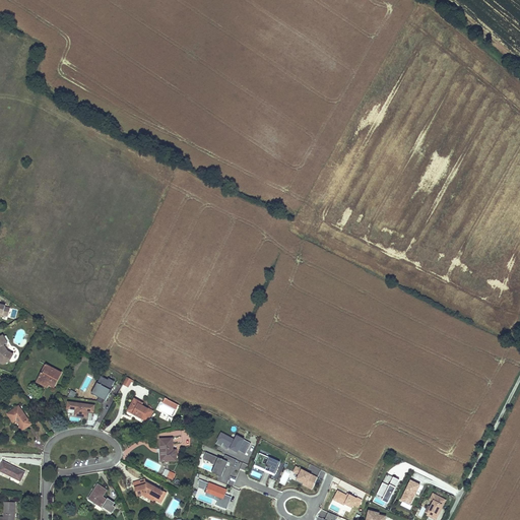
[(0,312),(4,313),(3,316),(9,318),(10,313),(5,311),(6,308),(6,307),(0,305),(0,312)]
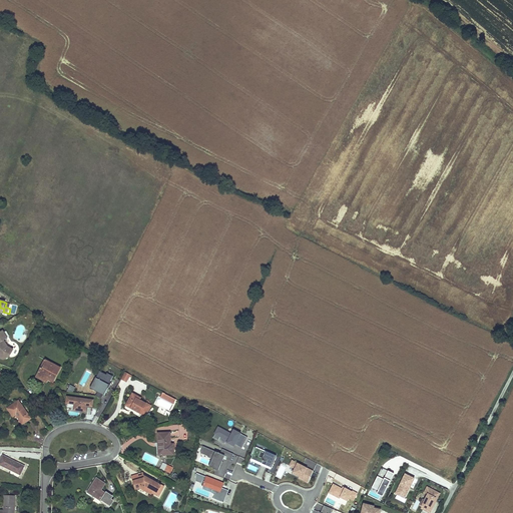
[(0,357),(5,360),(8,354),(11,356),(15,349),(9,346),(5,340),(10,337),(8,334),(8,332),(4,331),(0,333),(0,357)]
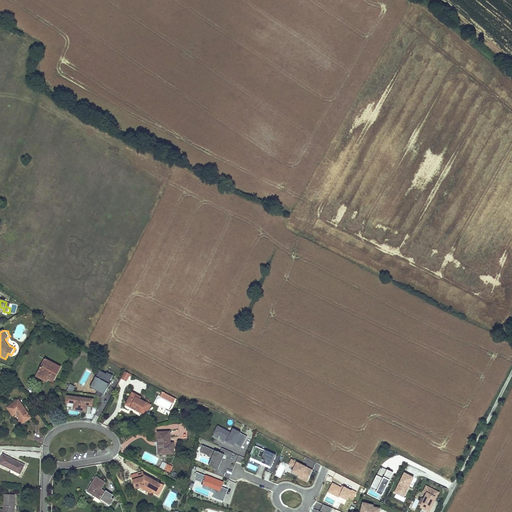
[(53,381),(61,367),(47,360),(42,368),(41,368),(38,374),(44,377),(45,375),(49,377),(48,378),(53,381)]
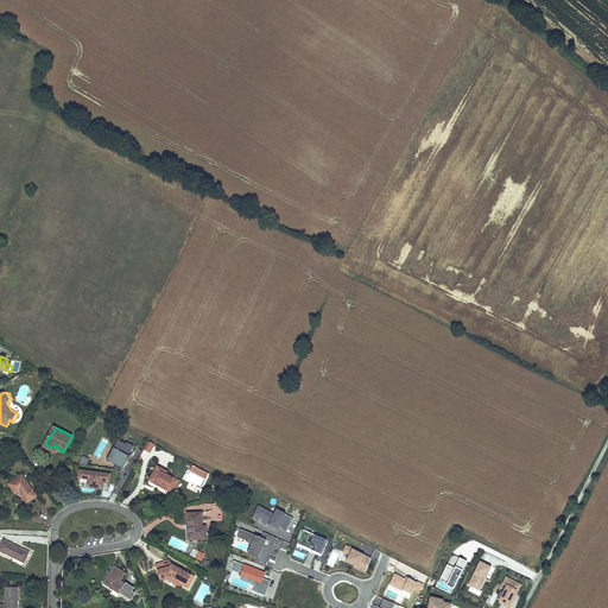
[(127,444),(119,439),(112,454),(114,455),(111,462),(116,464),(122,468),(127,460),(130,461),(133,454),(131,453),(135,447),(128,442),(127,444)]
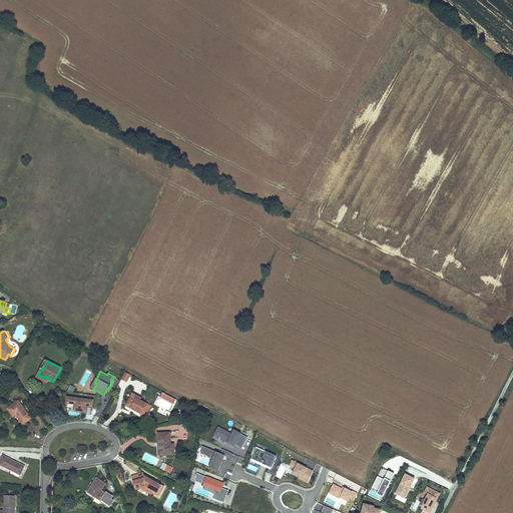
[(130,375),(125,373),(121,379),(126,382),(130,375)]
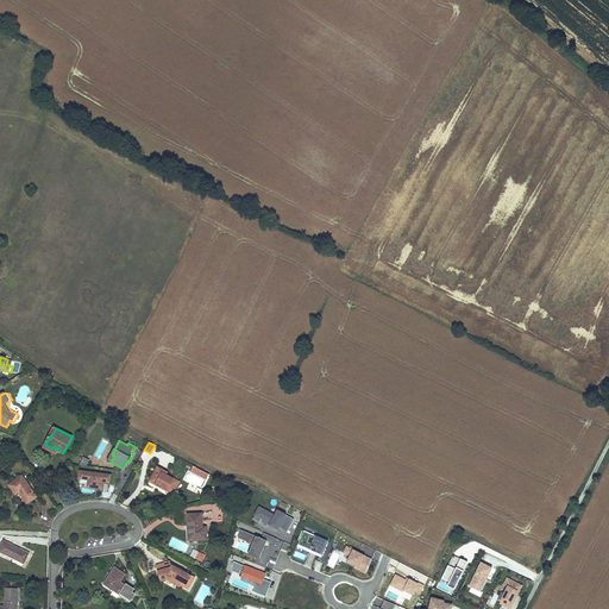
[(168,472),(158,468),(150,481),(174,494),(180,482),(167,475),(168,472)]
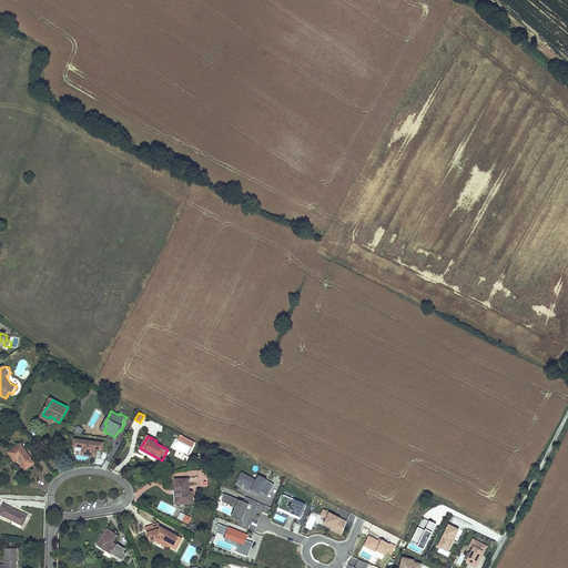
[(183,436),(181,440),(193,447),(195,443),(183,436)]
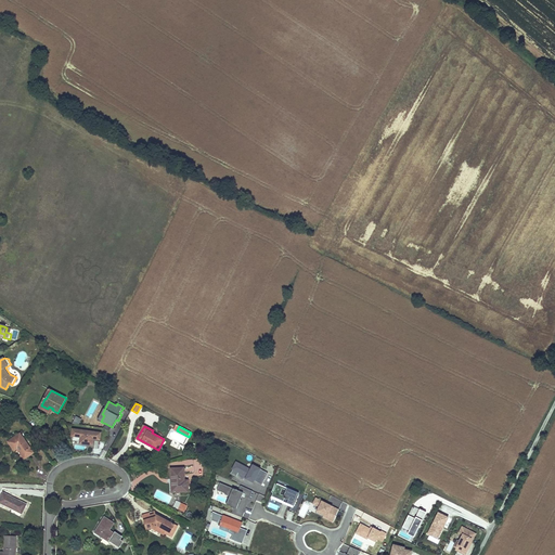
[(101,433),(73,428),(72,436),(80,437),(79,443),(94,446),(94,440),(100,441),(101,433)]
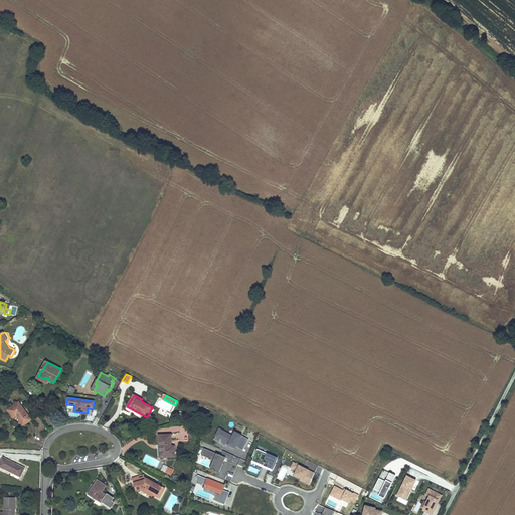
[(31,420),(19,402),(8,409),(13,418),(16,416),(17,415),(18,416),(17,417),(22,425),(31,420)]
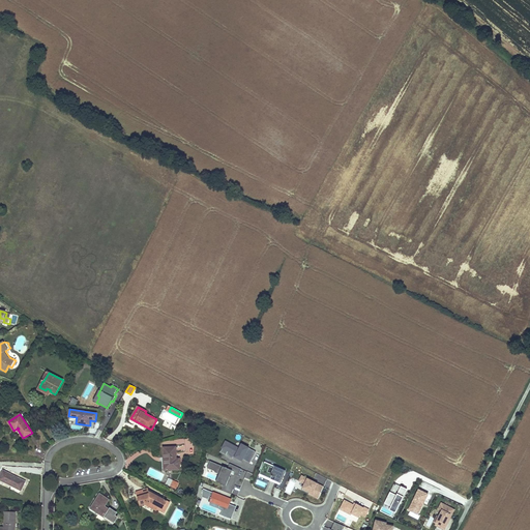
[(230,444),(226,441),(219,452),(226,455),(228,450),(227,450),(230,444)]
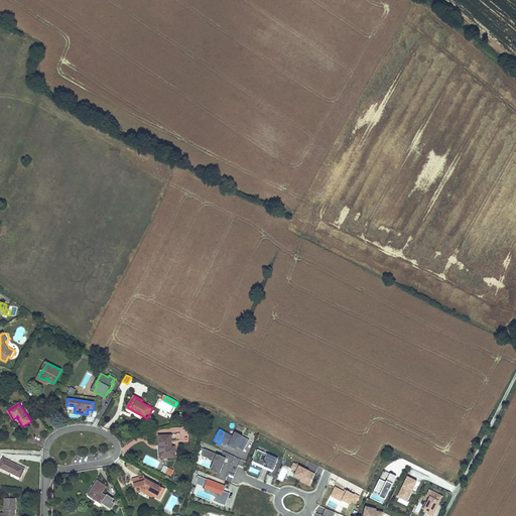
[(235,432),(233,436),(224,432),(221,438),(222,438),(220,443),(226,446),(227,444),(235,448),(236,446),(244,450),(249,439),(235,432)]
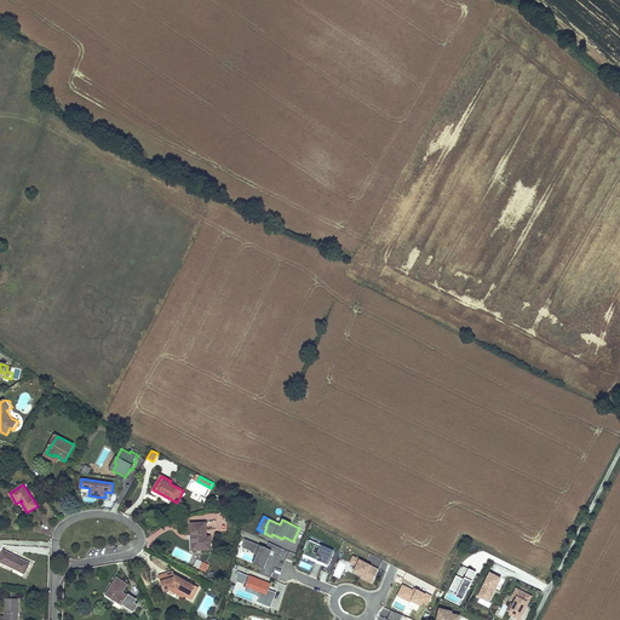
[(206,537),(206,523),(191,523),(193,535),(193,549),(207,550),(206,537)]
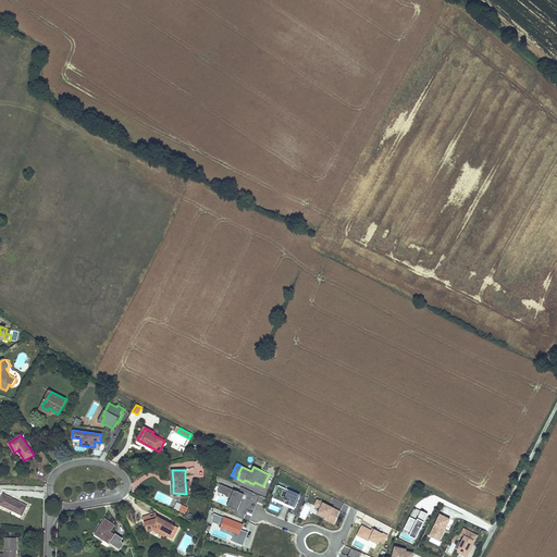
[(242,487),(239,492),(222,485),(219,492),(226,495),(225,496),(230,498),(234,499),(231,508),(237,510),(244,494),(247,495),(246,498),(250,500),(254,493),(242,487)]
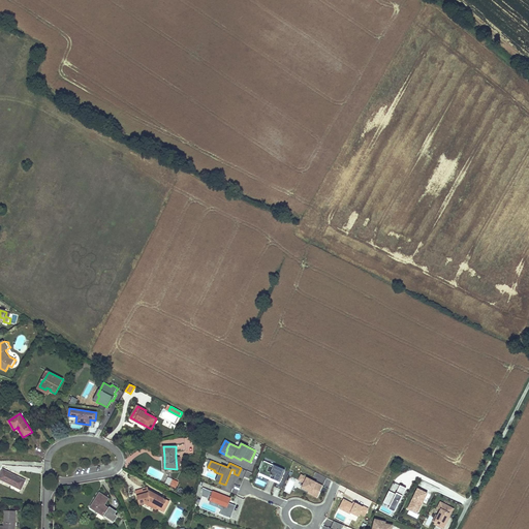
[(263,461),(258,474),(270,478),(271,475),(275,477),(273,480),(280,483),(285,470),(263,461)]
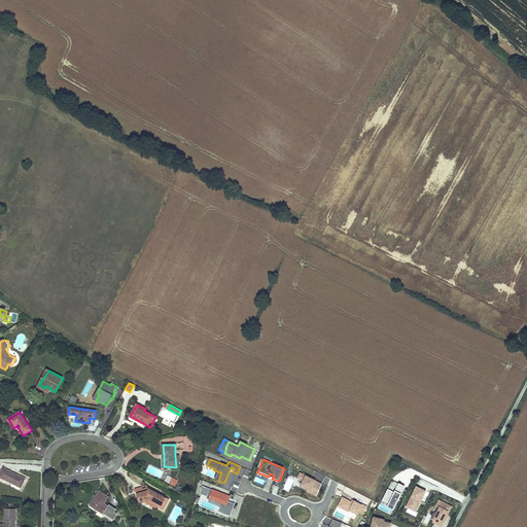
[(25,479),(3,468),(0,466),(0,476),(12,483),(10,486),(19,490),(25,479)]
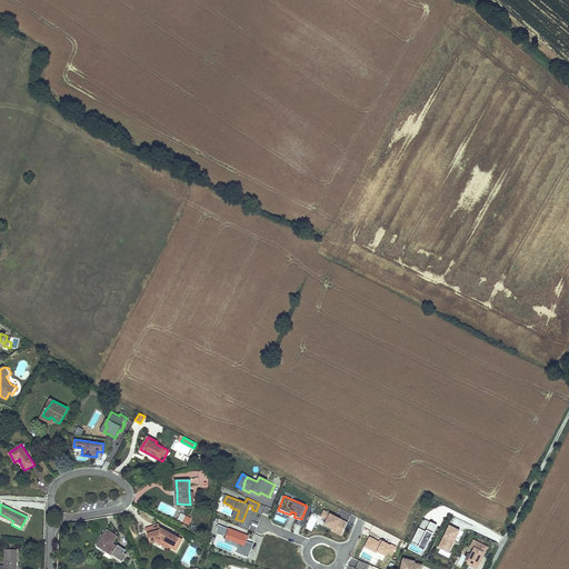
[(323,510),(321,516),(327,519),(325,523),(331,528),(331,530),(341,535),(348,522),(323,510)]
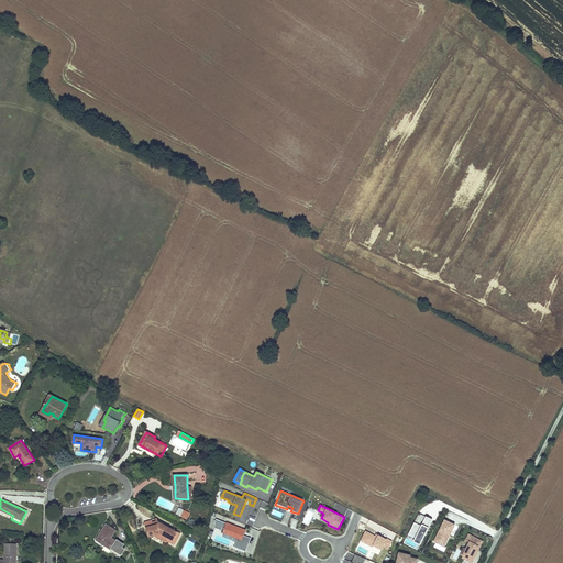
[(190,514),(185,510),(181,517),(187,520),(190,514)]
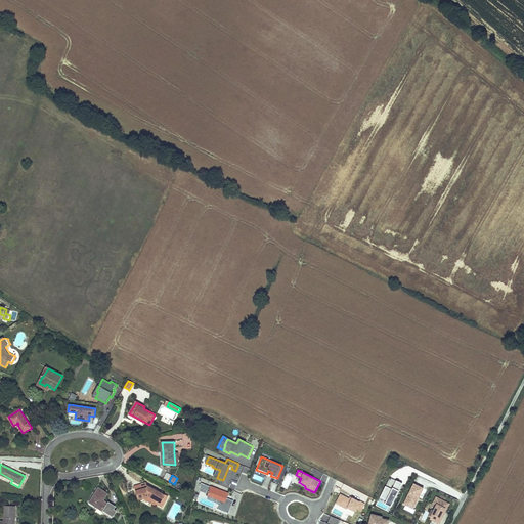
[(385,504),(390,507),(402,484),(396,481),(392,489),(386,486),(380,497),(386,500),(385,504)]
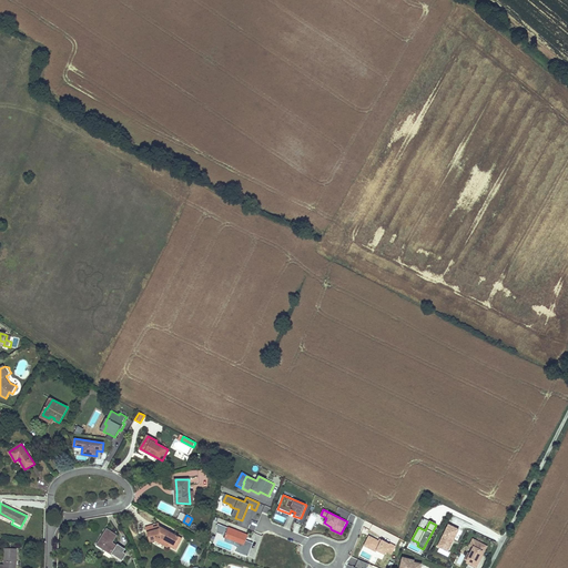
[(217,524),(216,533),(222,535),(223,531),(226,534),(225,537),(235,540),(234,544),(239,545),(236,551),(247,556),(253,543),(244,539),(244,537),(246,538),(247,535),(217,524)]
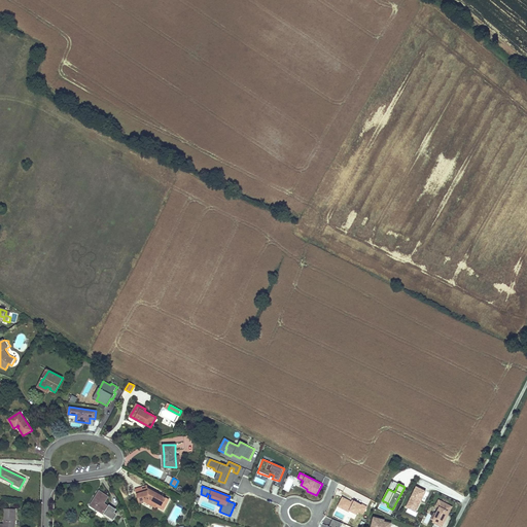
[(425,491),(416,487),(406,507),(416,512),(419,503),(418,503),(419,500),(421,501),(425,491)]
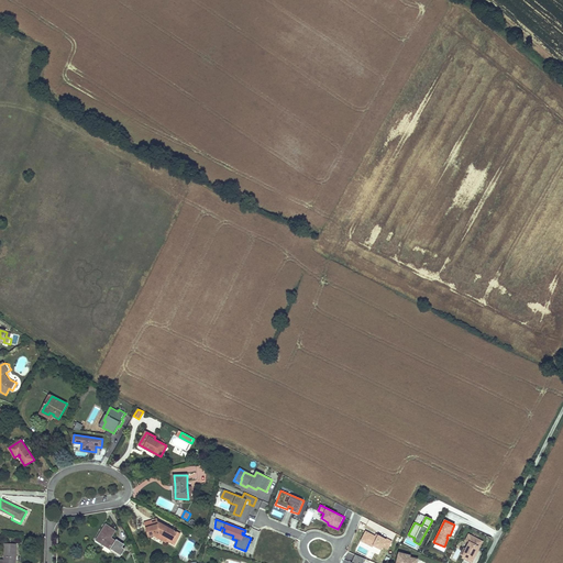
[(175,545),(180,534),(158,522),(145,526),(150,537),(154,536),(161,533),(168,539),(167,541),(175,545)]
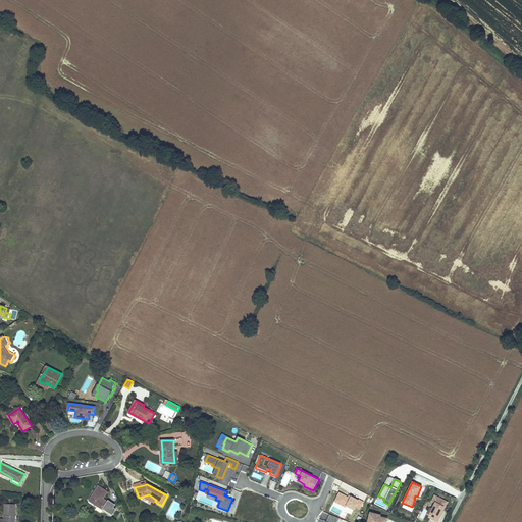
[(103,499),(107,491),(99,486),(90,501),(98,506),(99,505),(104,509),(103,510),(109,513),(108,515),(111,517),(116,509),(114,507),(115,505),(109,501),(108,502),(103,499)]
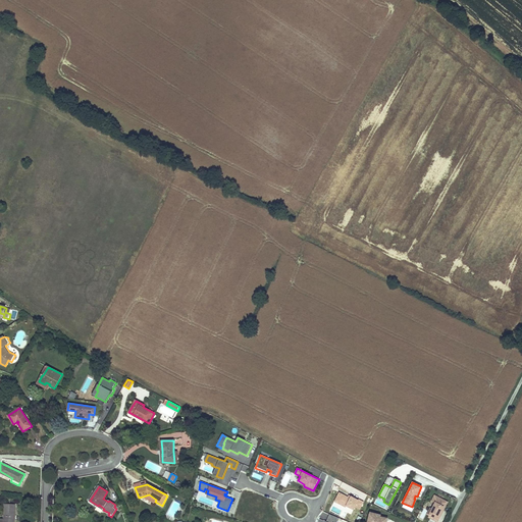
[(346,506),(353,510),(355,507),(360,510),(364,502),(359,500),(358,500),(351,497),(350,498),(348,497),(338,492),(335,499),(342,502),(341,505),(345,507),(346,506)]
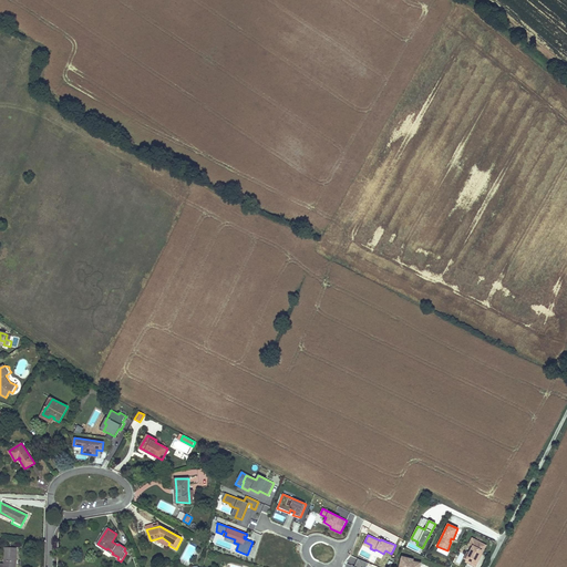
[(217,538),(215,544),(230,549),(233,545),(217,538)]
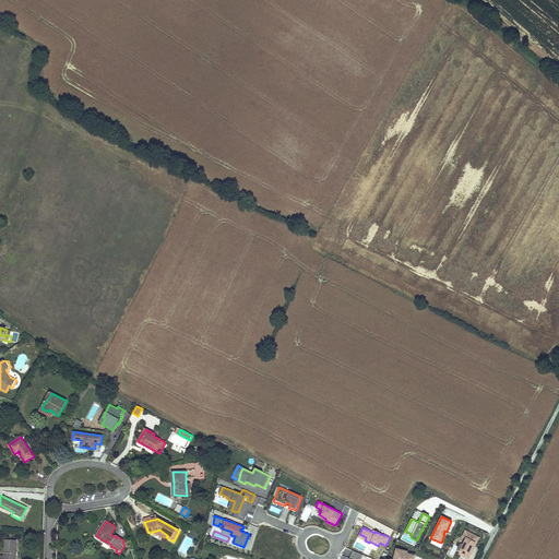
[(479,538),(465,532),(463,538),(466,539),(463,547),(462,546),(459,551),(461,552),(460,555),(467,558),(468,558),(473,551),(471,550),(474,544),(476,545),(479,538)]
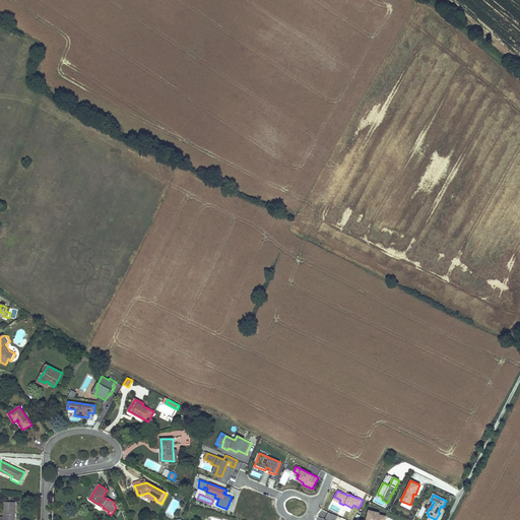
[(14,519),(15,503),(5,503),(4,518),(0,517),(0,519),(12,519),(13,519),(14,519)]
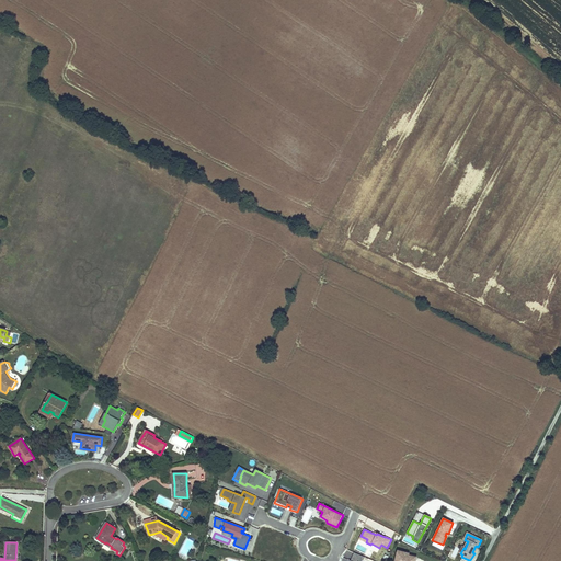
[(398,550),(395,560),(415,560),(416,557),(408,556),(409,553),(398,550)]
